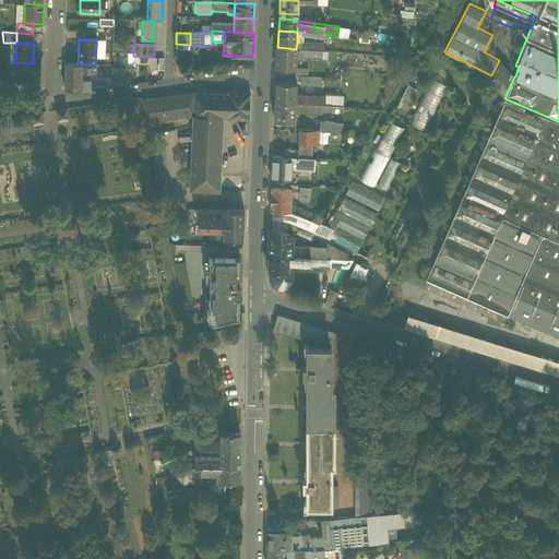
[(296,57),(296,49),(277,47),(276,68),(288,68),(295,69),(295,68),(296,57)]
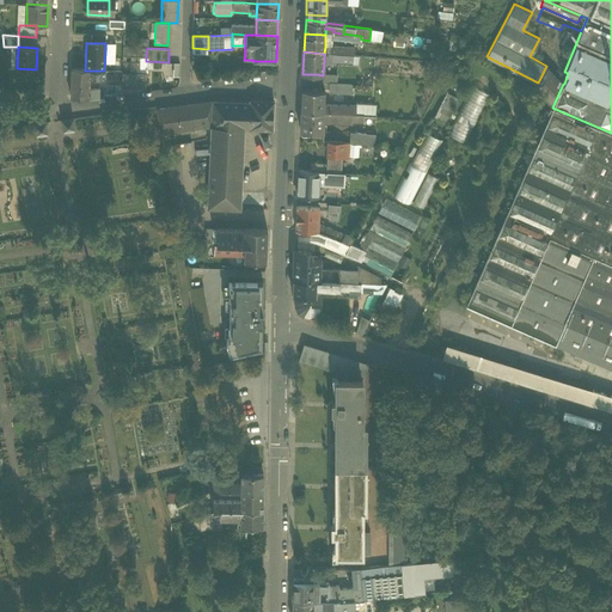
[(191,68),(201,68),(202,54),(202,53),(193,53),(191,68)]
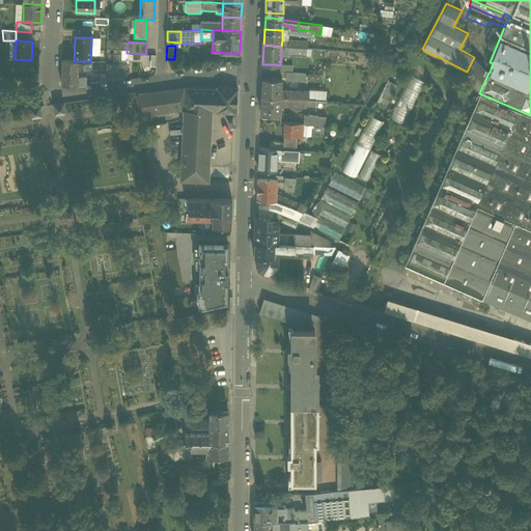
[(307,54),(307,48),(281,46),(281,47),(281,54),(288,55),(288,53),(307,54)]
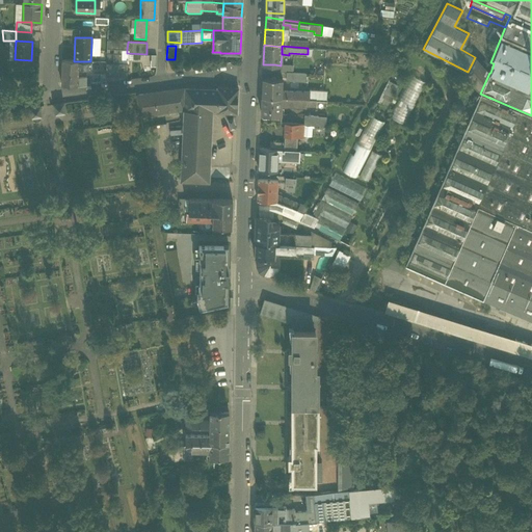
[(113,54),(112,59),(112,62),(121,63),(122,54),(113,54)]
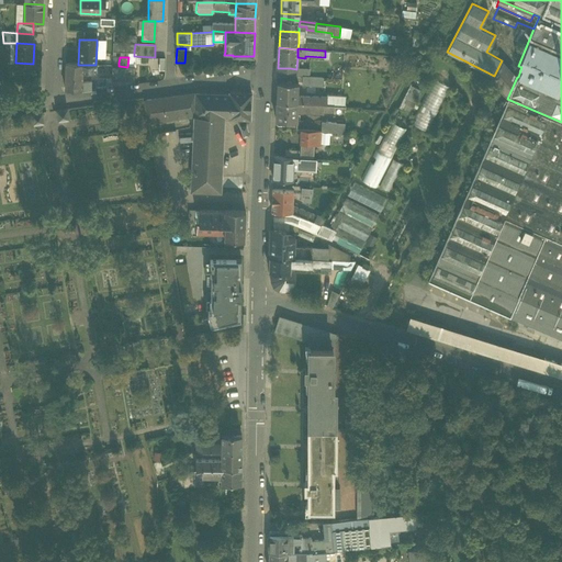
[(491,81),(507,99),(517,77),(502,60),(494,76),(491,81)]
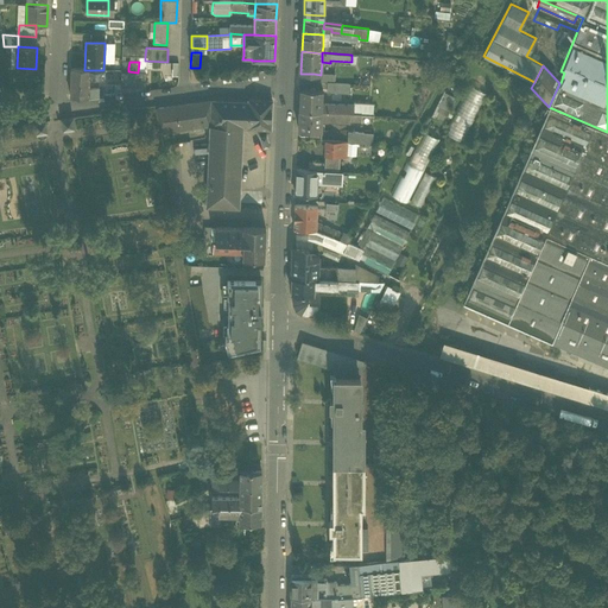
[(70,96),(88,95),(88,87),(88,78),(99,78),(103,78),(103,70),(84,70),(71,69),(70,96)]
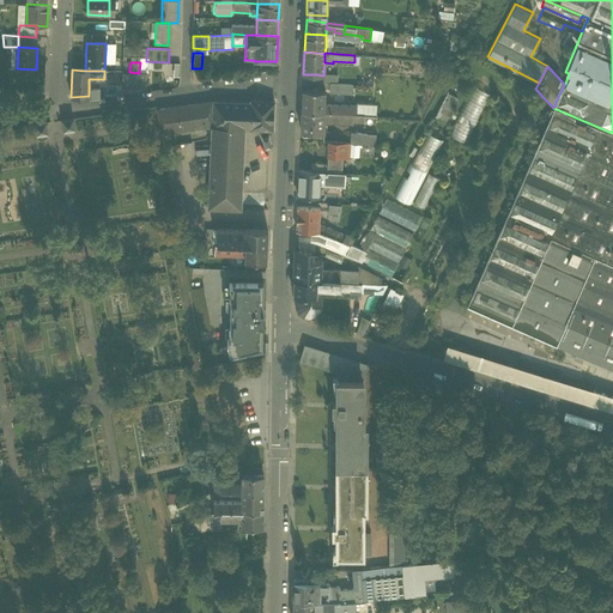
[(147,73),(139,73),(129,72),(122,72),(122,86),(146,87),(147,73)]
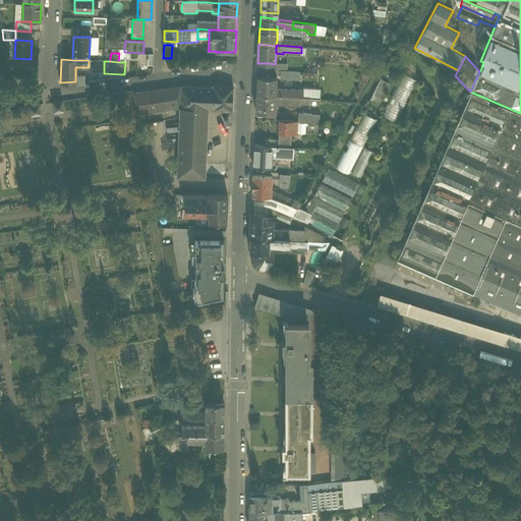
[(300,72),(287,71),(282,71),(281,78),(299,79),(300,72)]
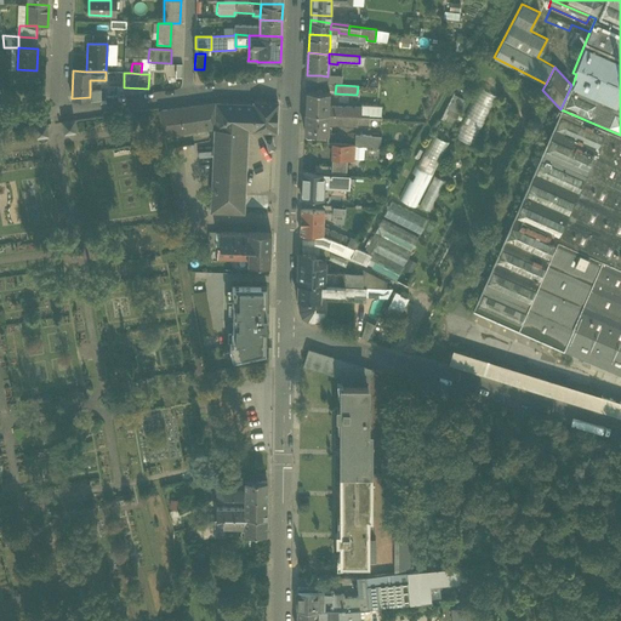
[(479,86),(456,136),(472,143),(495,93),(479,86)]
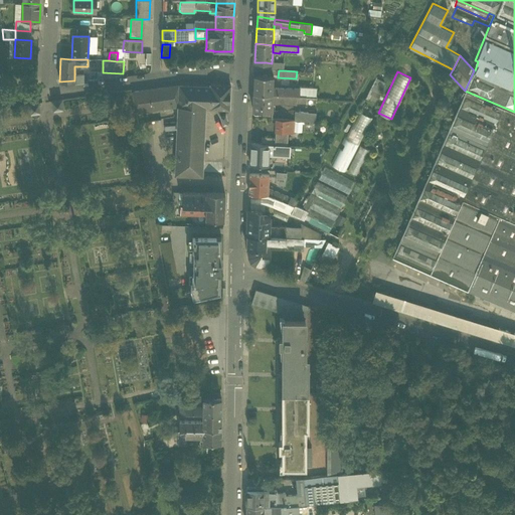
[(88,72),(82,73),(74,73),(74,80),(88,80),(88,72)]
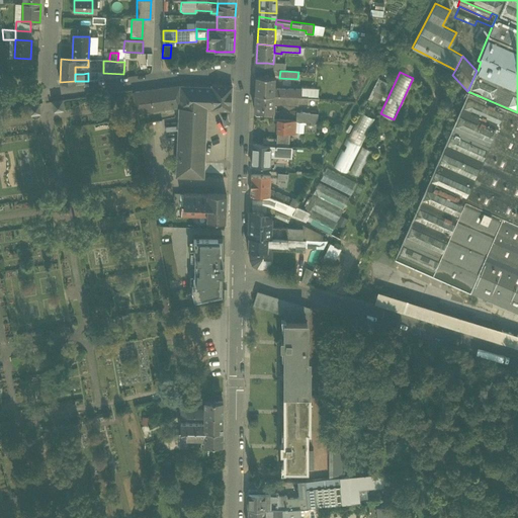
[(255,94),(274,95),(274,88),(275,77),(256,76),(255,94)]
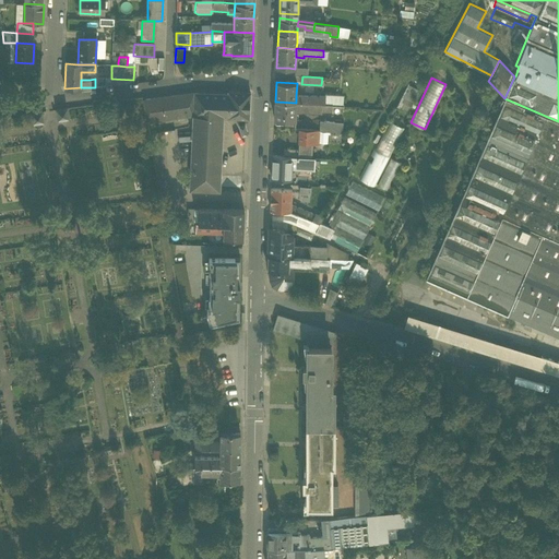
[(406,110),(418,88),(408,83),(395,104),(406,110)]
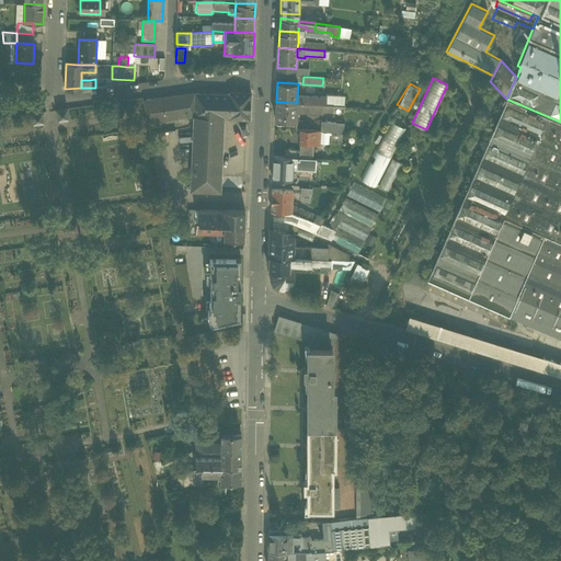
[(195,96),(195,116),(224,117),(250,119),(251,93),(230,92),(230,94),(195,93),(195,96)]
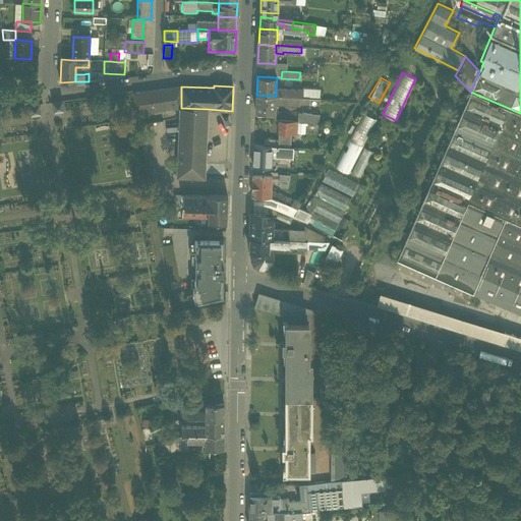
[(151,102),(153,112),(180,108),(181,108),(181,90),(166,92),(166,89),(150,91),(151,102)]
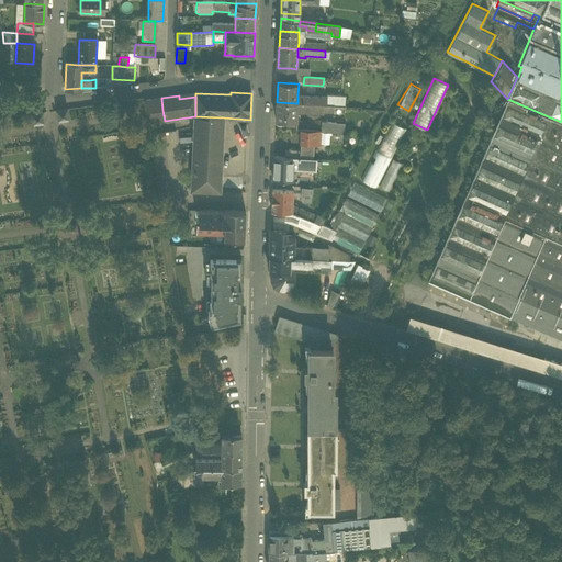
[(323,105),(326,105),(327,97),(313,96),(313,97),(313,104),(323,105)]
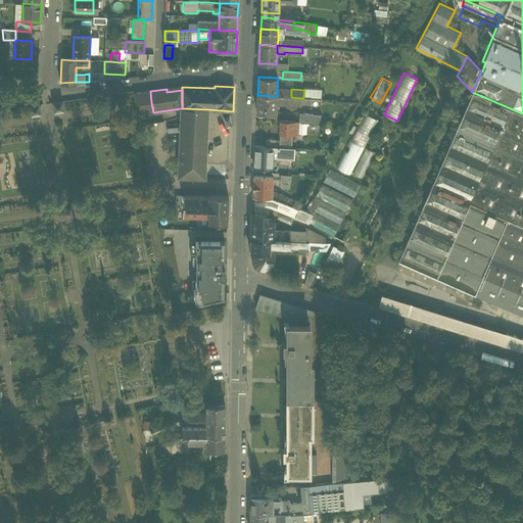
[(142,92),(144,103),(151,102),(150,91),(142,92)]
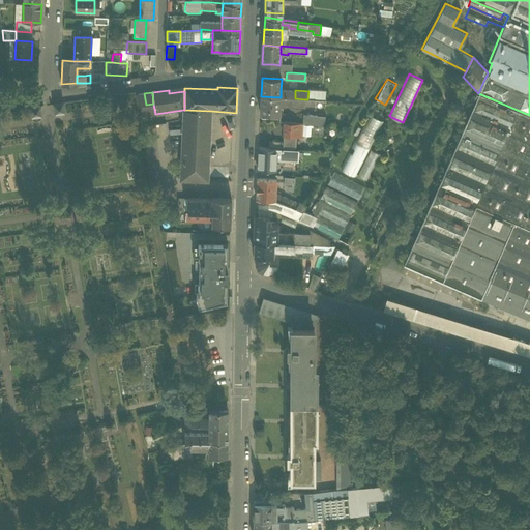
[(137,95),(139,106),(146,105),(144,93),(137,95)]
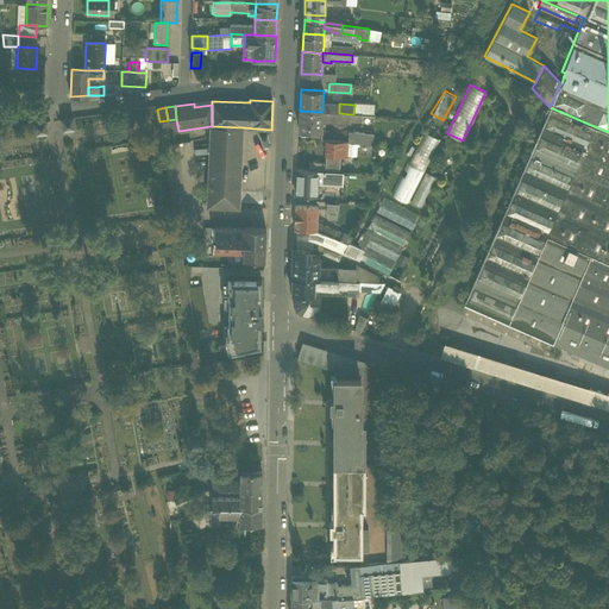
[(608,132),(550,107),(464,303),(465,305),(553,343),(563,321),(608,340),(608,132)]
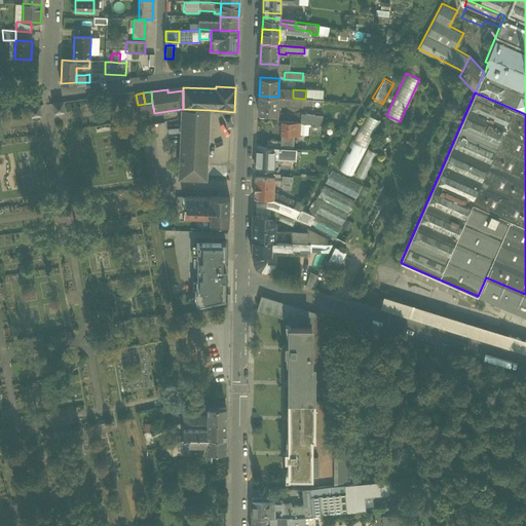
[(277,114),(277,105),(278,97),(259,96),(258,113),(277,114)]
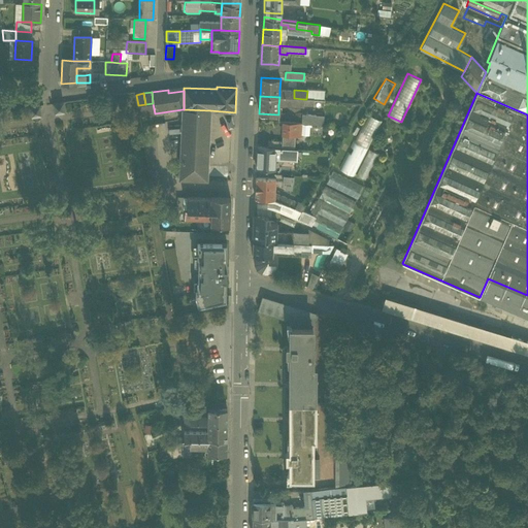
[(303,106),(303,104),(303,99),(294,98),(279,97),(278,105),(303,106)]
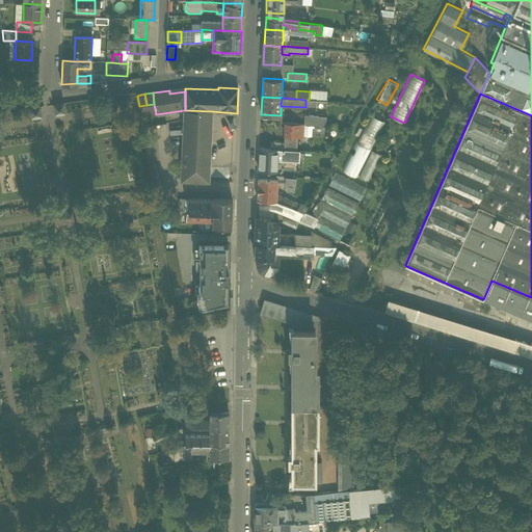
[(54,104),(55,113),(64,112),(63,103),(54,104)]
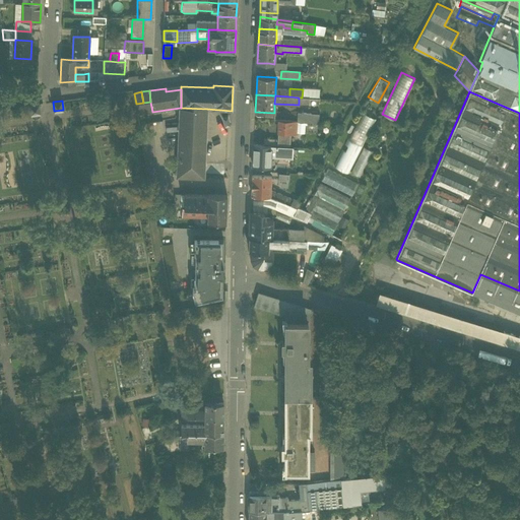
[(33,114),(34,118),(39,118),(39,114),(41,113),(39,104),(29,105),(31,114),(33,114)]
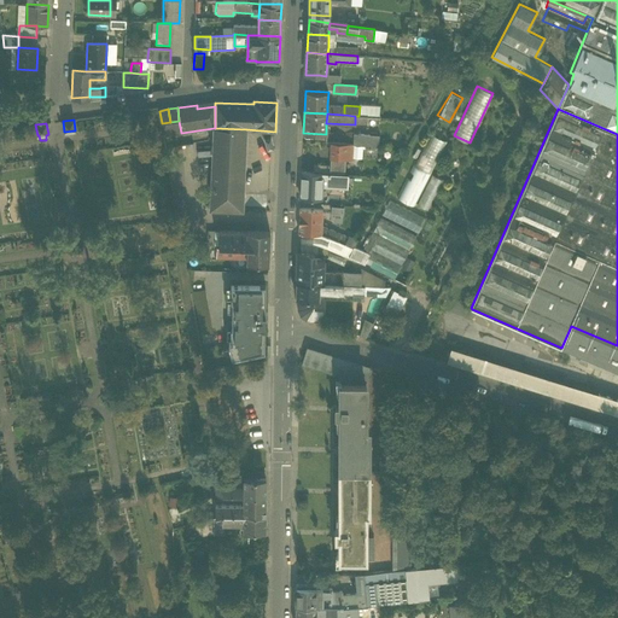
[(243,211),(246,129),(215,128),(214,128),(210,209),(243,211)]
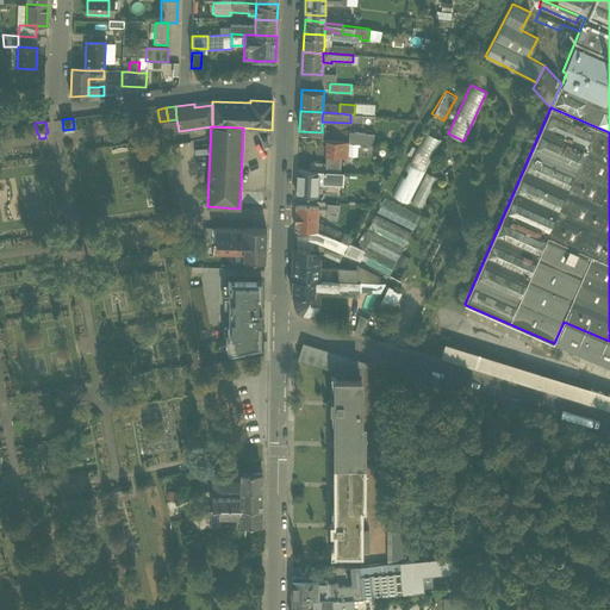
[(392,194),(409,203),(440,139),(423,130),(392,194)]
